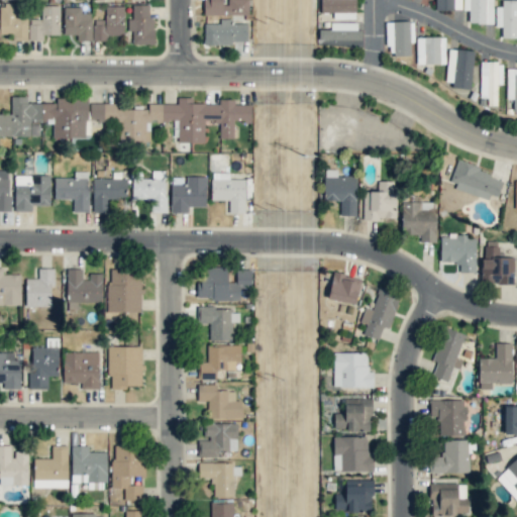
[(247,0),(204,0),(204,15),(247,15),(247,0)]
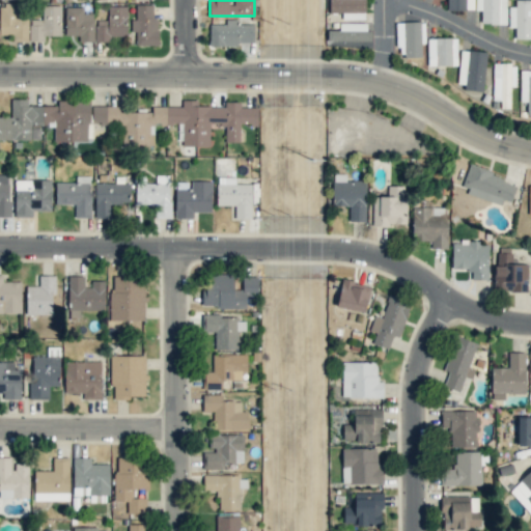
[(328,0),(329,12),(342,12),(342,20),(365,20),(364,0),(328,0)]
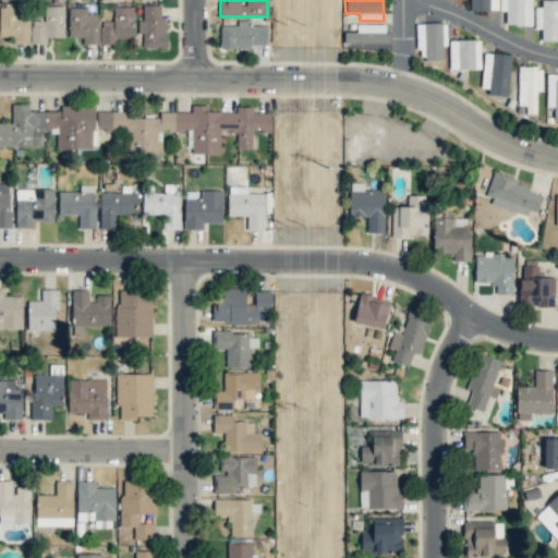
[(469,0),(469,10),(497,11),(497,0),(469,0)]
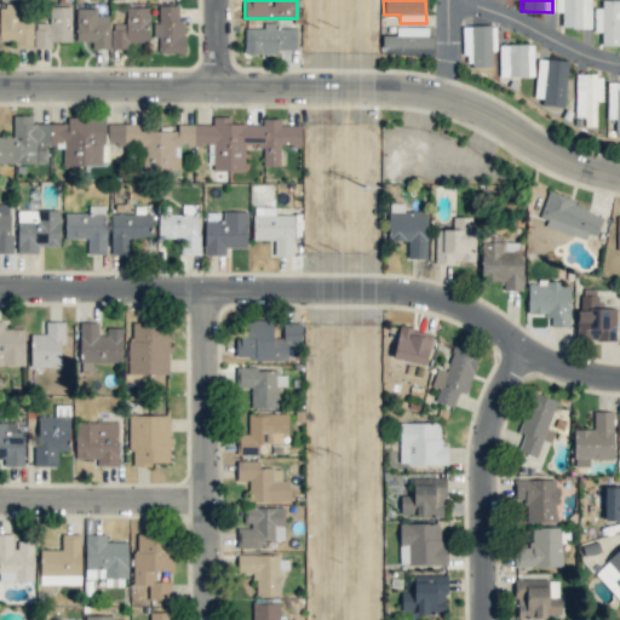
[(591,28),(590,0),(555,0),(555,12),(562,12),(561,28),(591,28)]
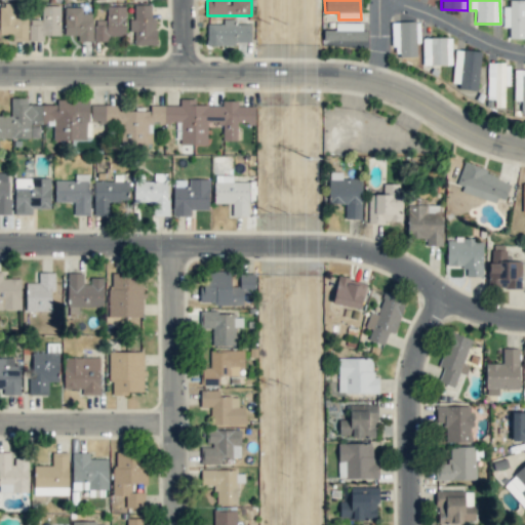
[(524,0),(505,0),(505,27),(510,27),(509,38),(524,37),(524,0)]
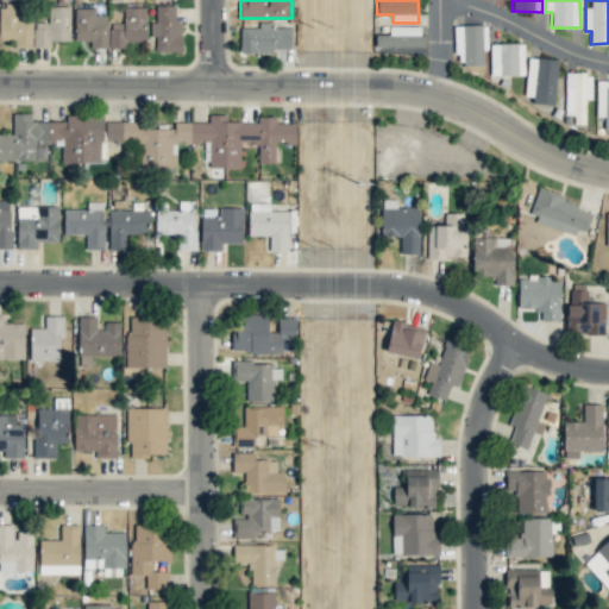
[(0,5),(0,39),(14,39),(14,48),(32,48),(31,16),(24,16),(24,5),(0,5)]
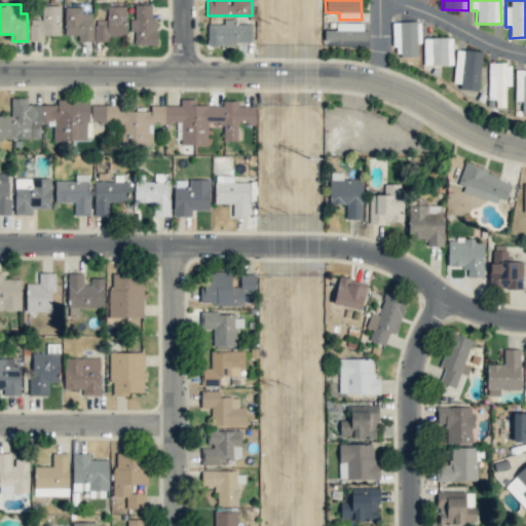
[(156,45),(156,16),(151,16),(151,4),(135,4),(134,20),(129,20),(129,32),(135,32),(135,45),(156,45)]
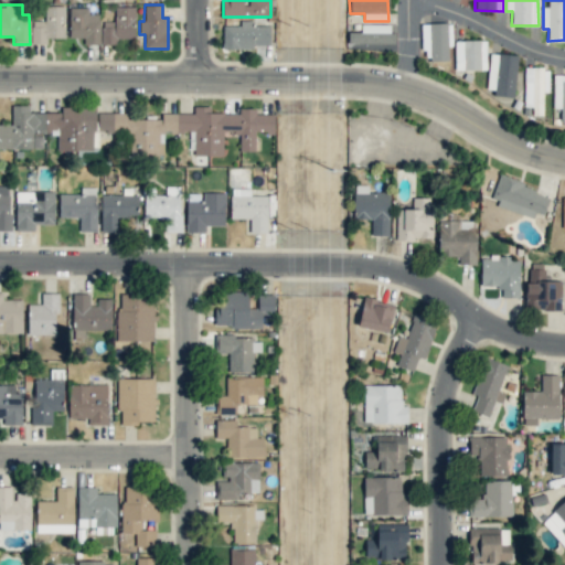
[(45,6),(44,21),(31,21),(31,43),(46,44),(46,38),(64,39),(65,7),(45,6)]
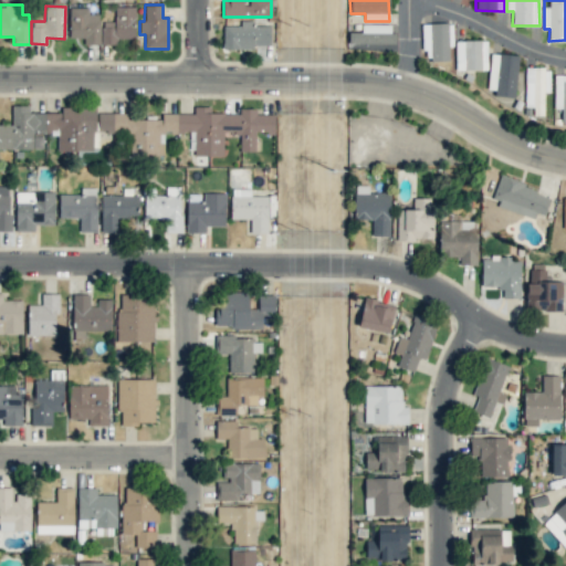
[(116,44),(116,39),(135,39),(135,7),(114,7),(115,21),(101,22),(102,44),(116,44)]
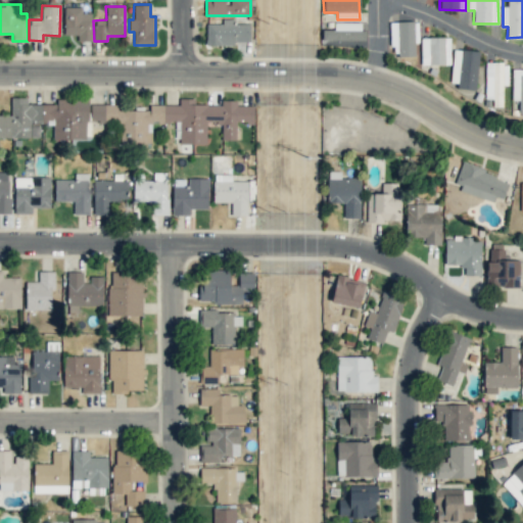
[(63,35),(77,35),(77,41),(92,41),(93,12),(82,12),(82,7),(64,7),(63,35)]
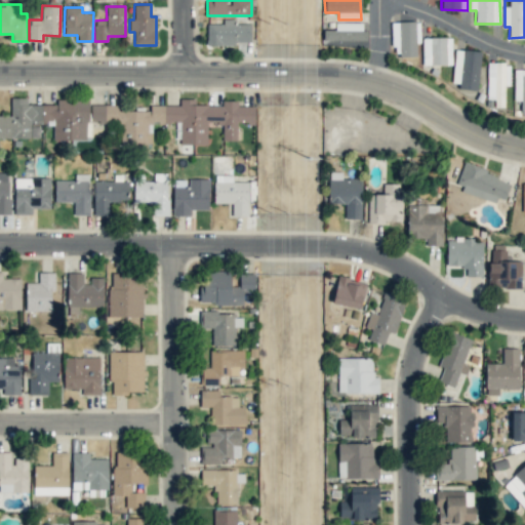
[(206,45),(236,46),(236,42),(250,42),(251,24),(234,24),(234,19),(223,18),(223,24),(207,24),(206,45)]
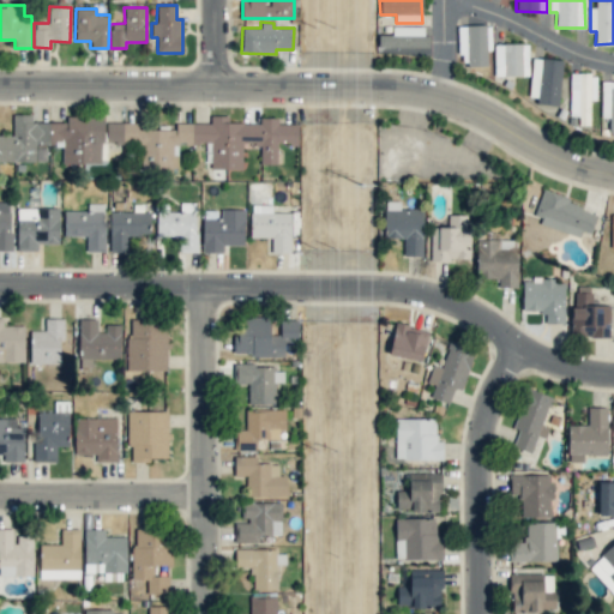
[(459,25),(461,67),(487,66),(487,50),(491,50),(491,25),(459,25)]
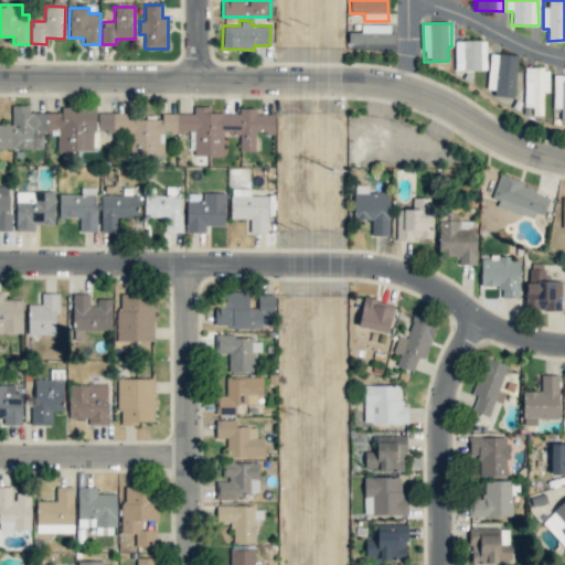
[(394,24),(362,24),(362,32),(348,32),(348,49),(393,49),(394,24)]
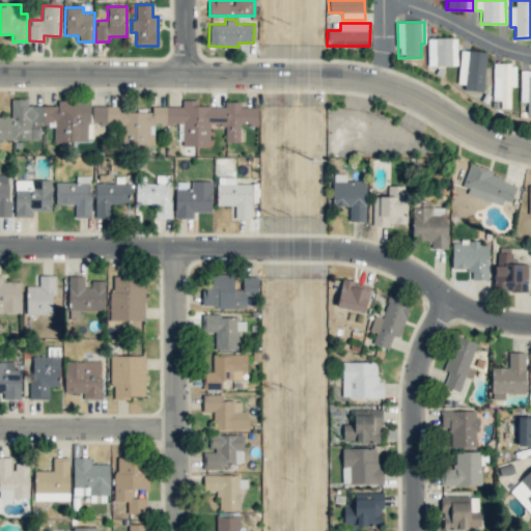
[(427,66),(456,65),(456,37),(427,38),(427,66)]
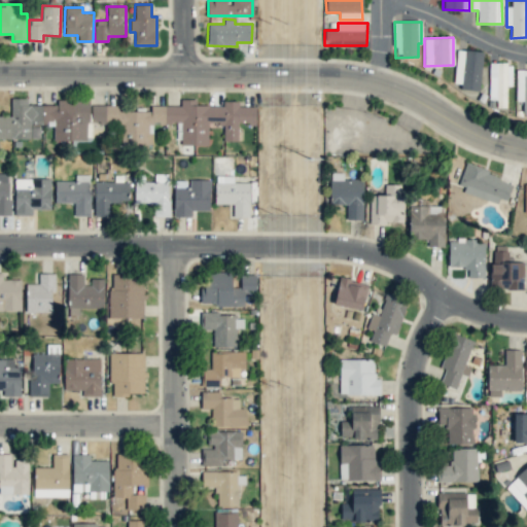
[(483,51),(457,49),(453,86),(479,89),(483,51)]
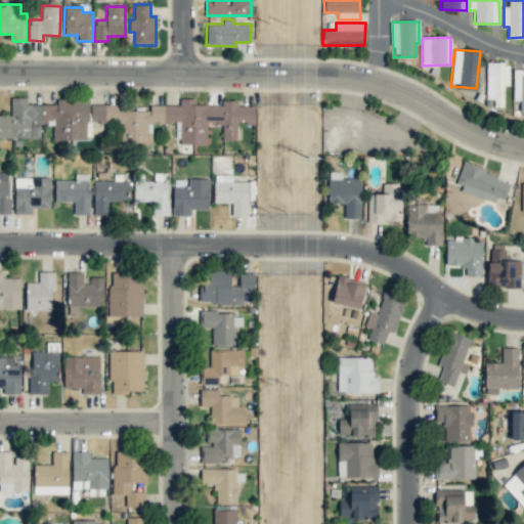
[(485,99),(493,99),(493,106),(503,106),(504,86),(509,86),(509,62),(486,62),(485,99)]
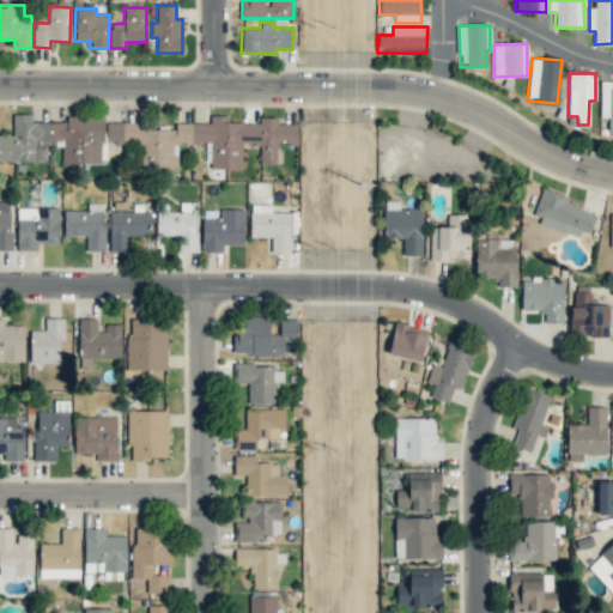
[(612,80),(600,82),(600,117),(607,117),(607,132),(612,132),(612,80)]
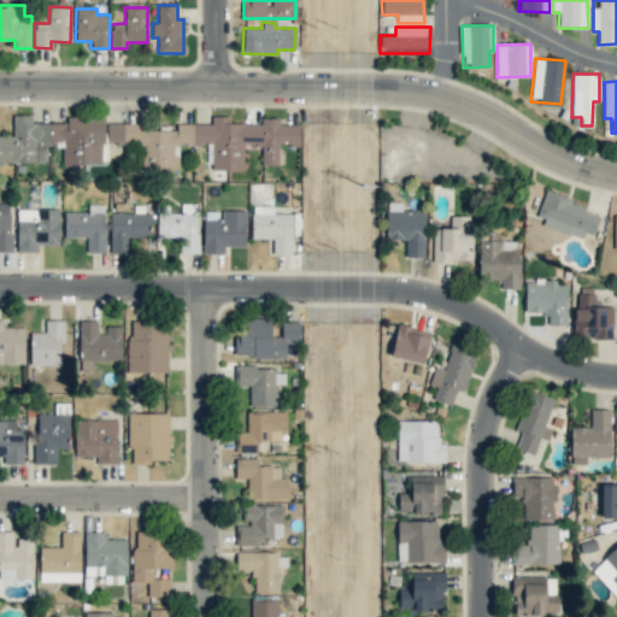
[(0,163),(47,164),(47,146),(62,146),(62,164),(101,164),(101,144),(105,144),(105,117),(66,117),(66,123),(31,123),(31,116),(13,115),(12,136),(0,135),(0,163)]
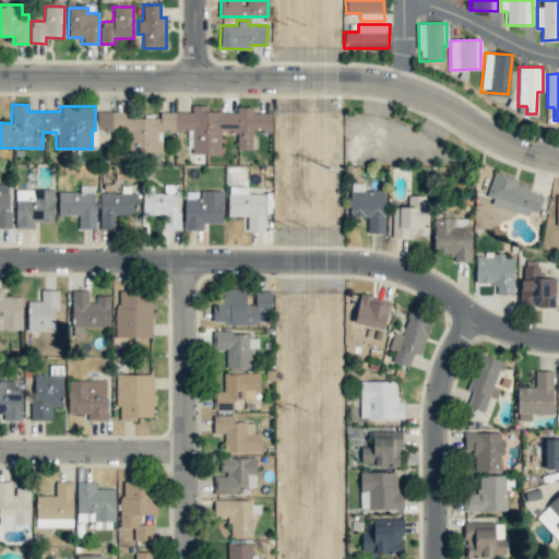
[(270,113),(253,115),(252,106),(237,108),(236,110),(209,114),(207,105),(192,107),(191,111),(126,119),(125,110),(95,114),(97,128),(127,134),(129,157),(162,154),(158,133),(189,129),(192,156),(222,152),(218,129),(222,129),(236,132),(238,150),(253,147),(251,129),(273,134),(270,113)]
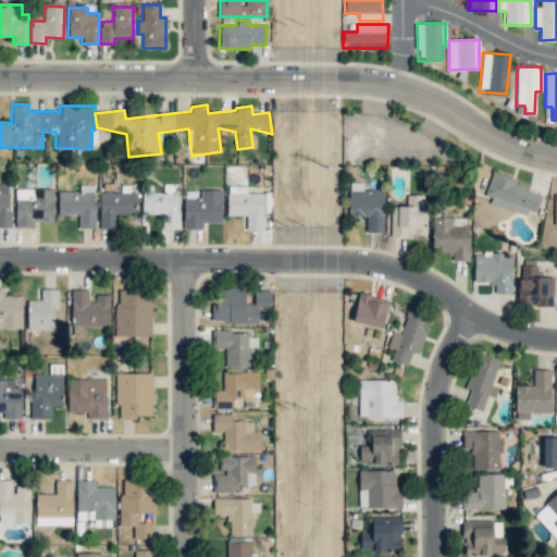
[(482,199),(527,214),(528,209),(535,211),(542,190),(491,174),(482,199)]
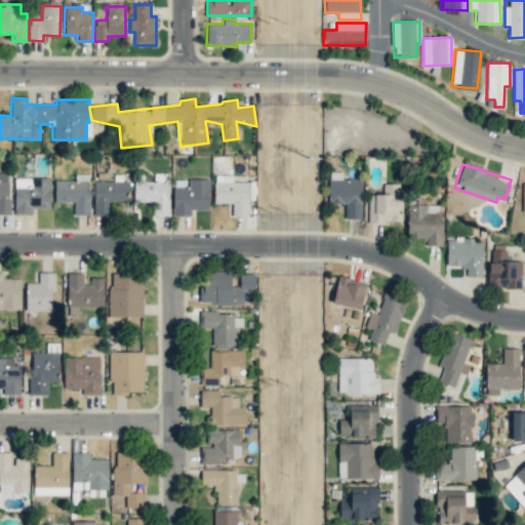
[(361,178),(341,178),(341,171),(328,172),(329,204),(345,203),(345,218),(362,218),(361,178)]
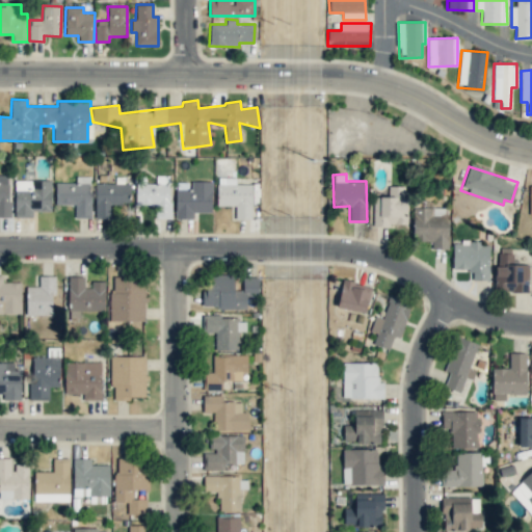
[(0,216),(9,217),(9,176),(0,175),(0,216)]
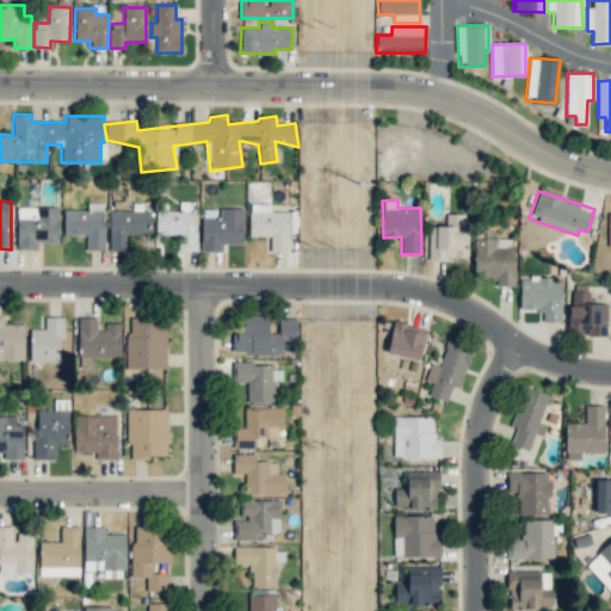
[(63,210),(63,235),(86,235),(86,250),(104,250),(104,202),(87,202),(87,209),(63,210)]
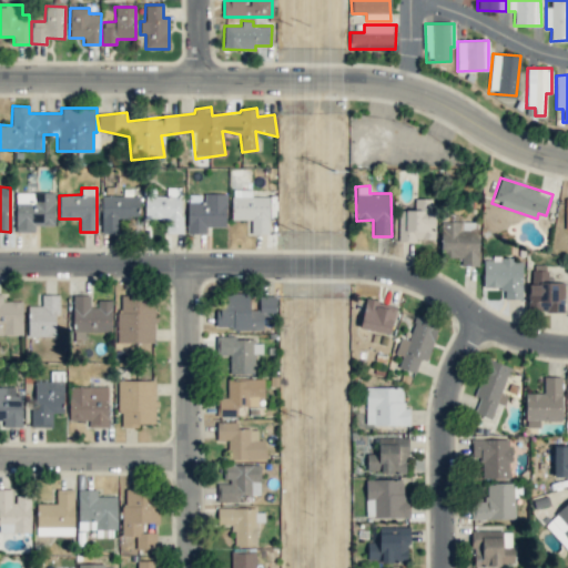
[(182,233),(181,188),(166,188),(166,195),(144,195),(145,220),(165,219),(165,233),(182,233)]
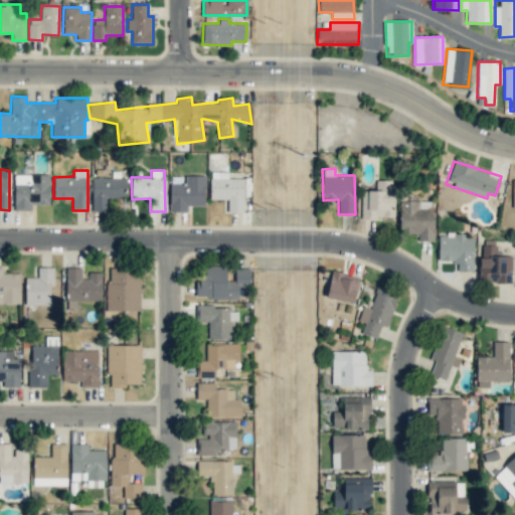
[(210,199),(227,199),(227,212),(243,212),(243,178),(227,178),(227,172),(210,172),(210,199)]
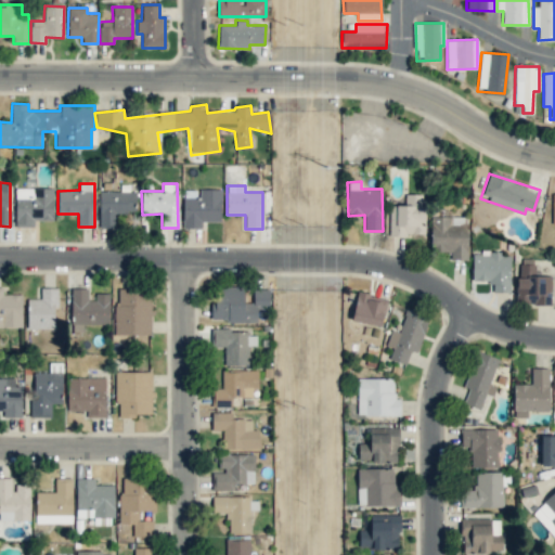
[(15,227),(34,227),(34,220),(53,220),(53,188),(15,189),(15,227)]
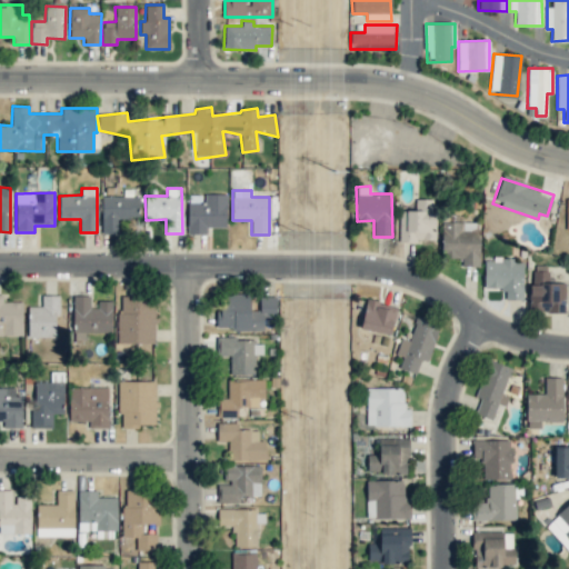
[(188,233),(207,233),(207,227),(226,227),(227,193),(202,193),(202,195),(188,195),(188,233)]
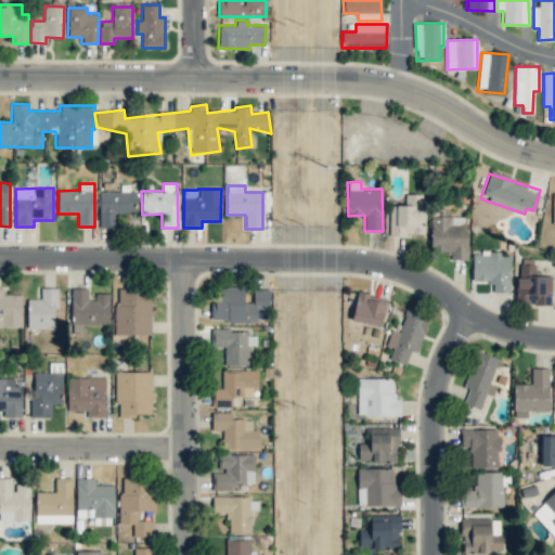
[(99,228),(115,228),(116,215),(134,216),(136,192),(100,191),(99,228)]
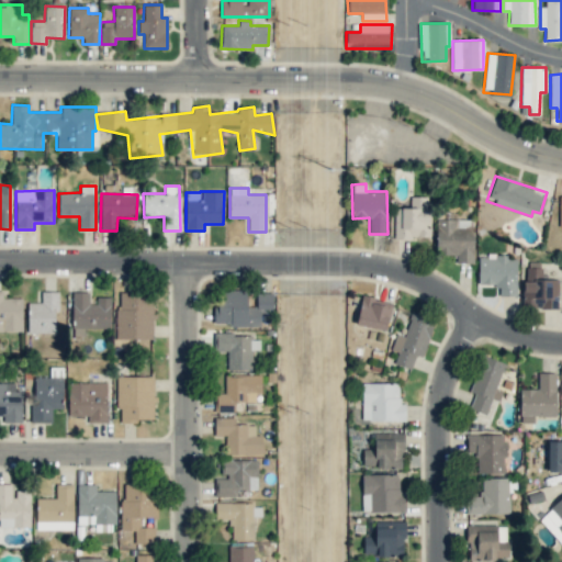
[(394,208),(394,239),(412,239),(412,236),(429,237),(430,197),(411,197),(409,209),(394,208)]
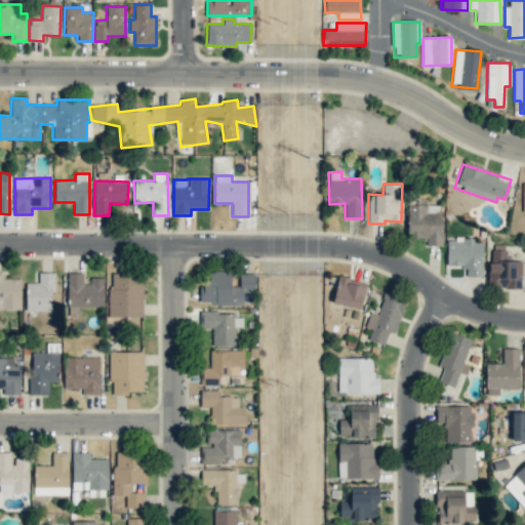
[(426,246),(442,246),(443,205),(407,204),(407,238),(426,238),(426,246)]
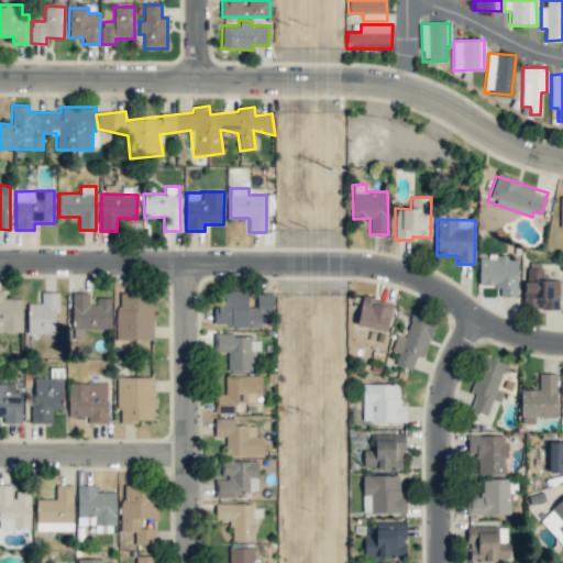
[(478,256),(478,285),(499,286),(499,296),(517,296),(517,256),(478,256)]
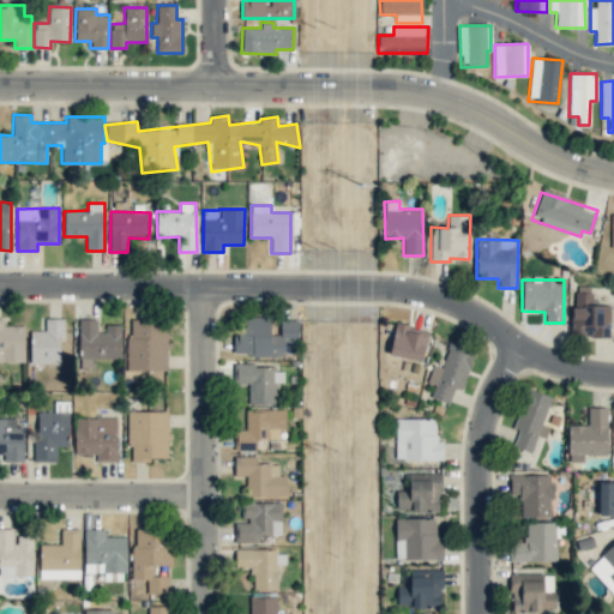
[(609,305),(591,305),(591,287),(573,286),(571,336),(608,337),(609,305)]
